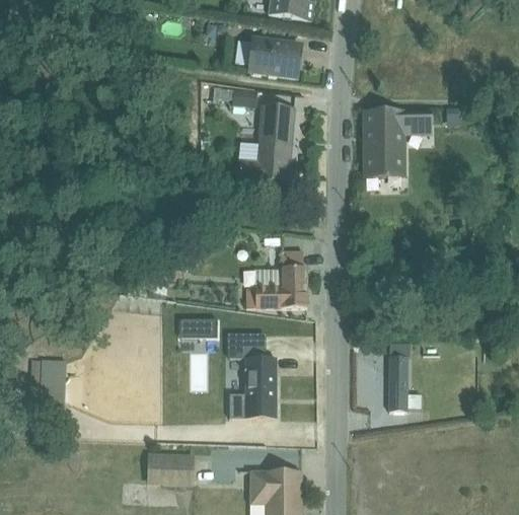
[(268,15),(311,21),(312,19),(310,19),(312,2),(314,2),(314,1),(310,0),(270,0),(268,15)]
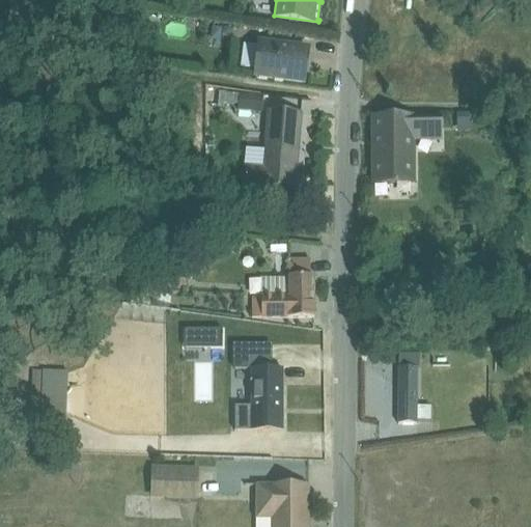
[(240,37),(239,65),(251,66),(250,78),(305,80),(307,40),(240,37)]
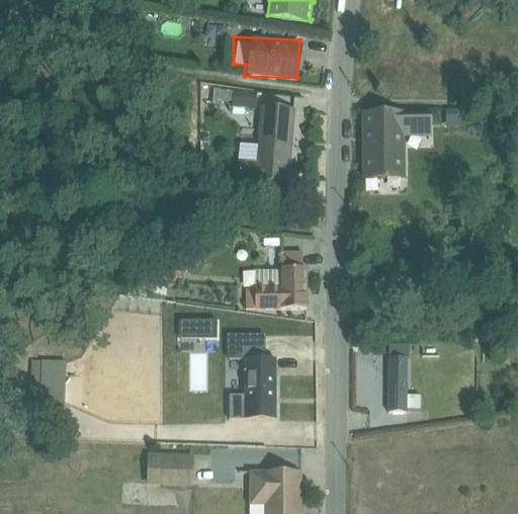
[(232,106),(255,107),(256,90),(213,87),(212,105),(219,105),(220,99),(232,99),(232,106)]
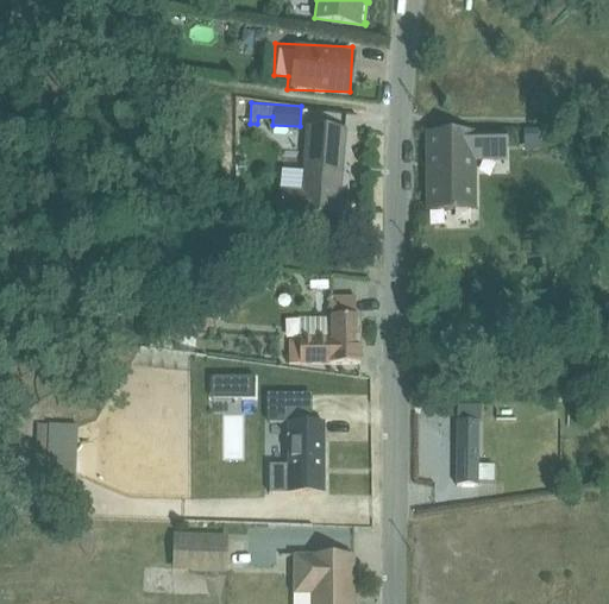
[(280,211),(338,215),(345,127),(306,124),(300,189),(283,188),(280,211)]
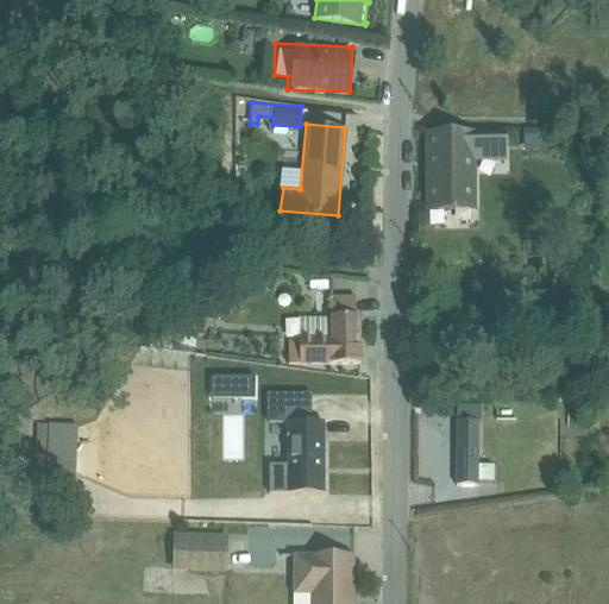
[(537,145),(540,130),(522,126),(520,142),(537,145)]
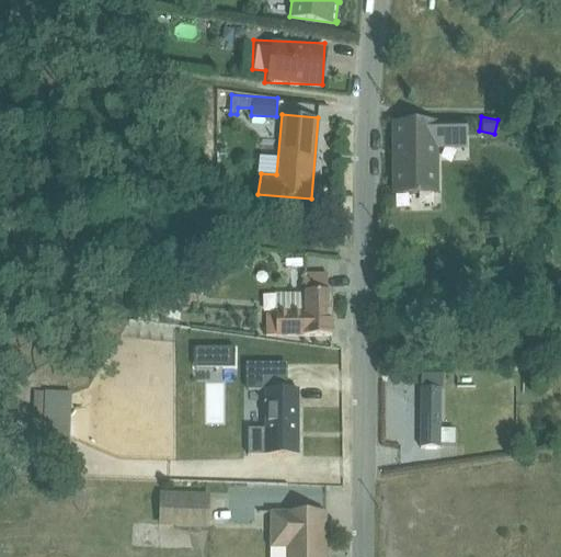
[(467,147),(467,123),(405,123),(405,143),(396,143),(396,191),(438,191),(438,149),(467,147)]
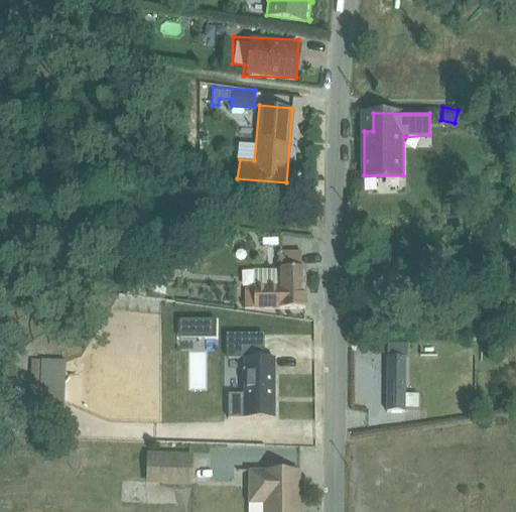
[(260,229),(259,240),(274,242),(276,232),(260,229)]
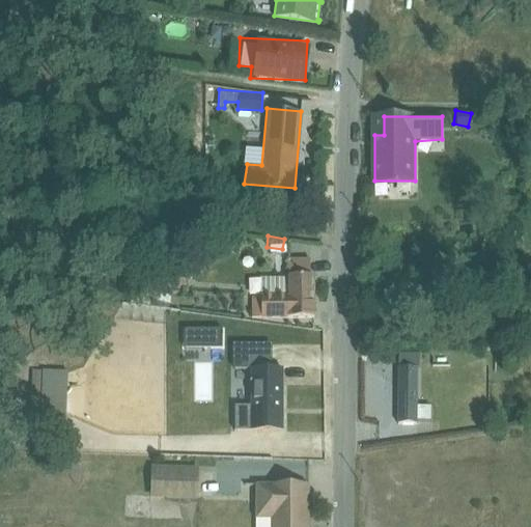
[(252,315),(314,315),(314,274),(310,274),(310,257),(288,257),(288,275),(261,276),(260,292),(255,293),(255,296),(251,296),(252,315)]
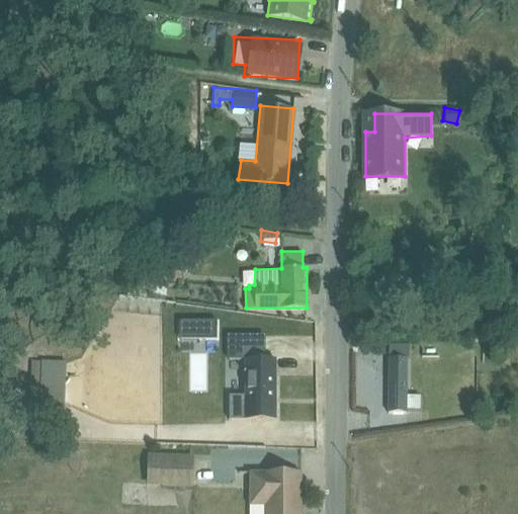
[(182,278),(183,264),(164,263),(163,264),(157,265),(155,277),(182,278)]
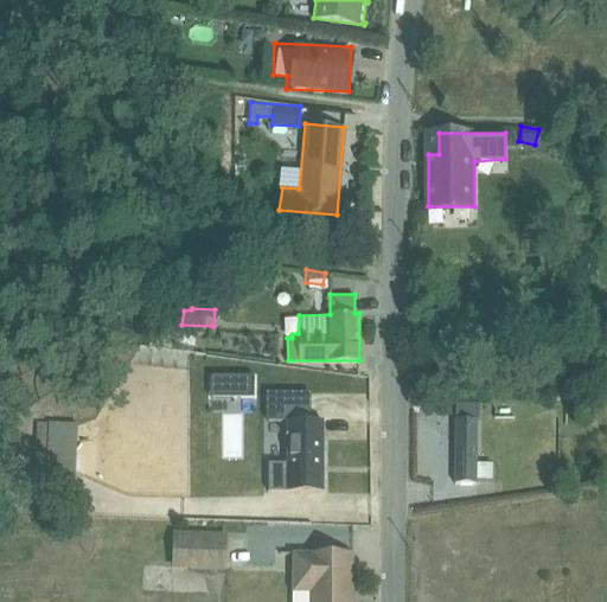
[(206,407),(251,408),(253,371),(209,370),(206,407)]
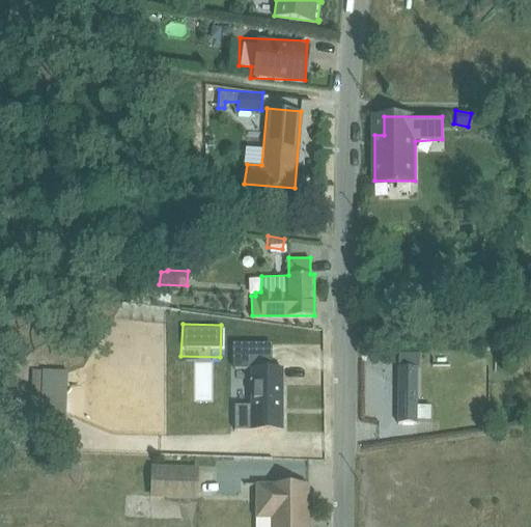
[(273,365),(273,341),(233,341),(233,365),(273,365)]
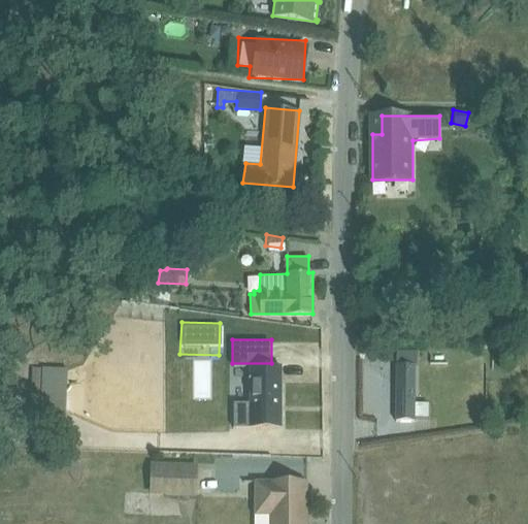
[(396,362),(395,419),(415,420),(415,362),(396,362)]
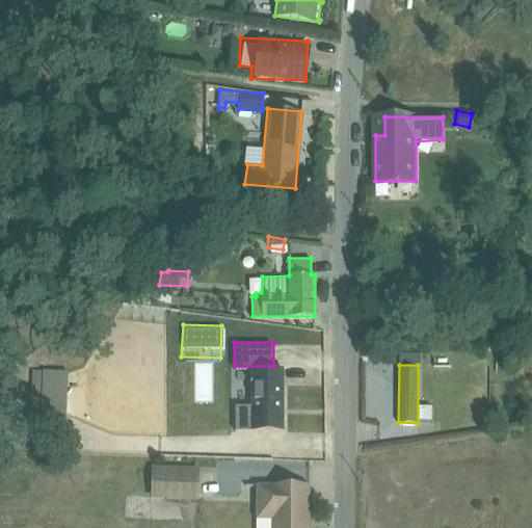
[(235,429),(284,429),(283,367),(251,367),(251,403),(235,403),(235,429)]
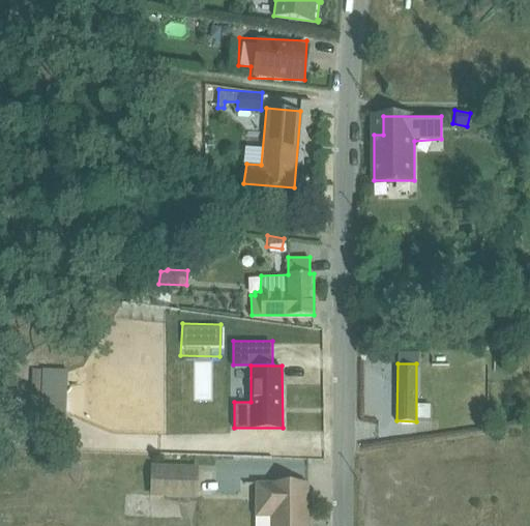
[(68,369),(35,368),(33,411),(40,411),(40,424),(66,425),(68,369)]
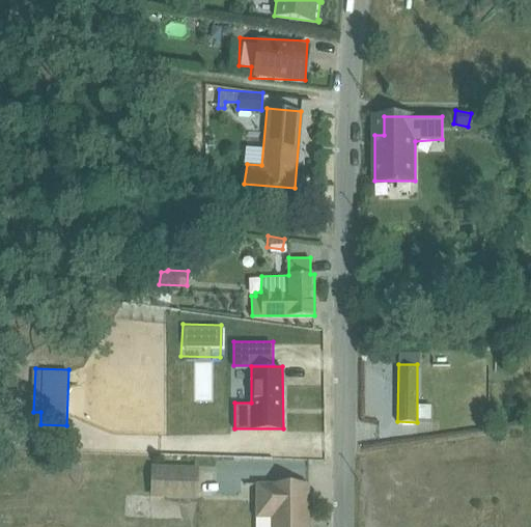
[(151,464),(150,496),(198,498),(199,466),(151,464)]
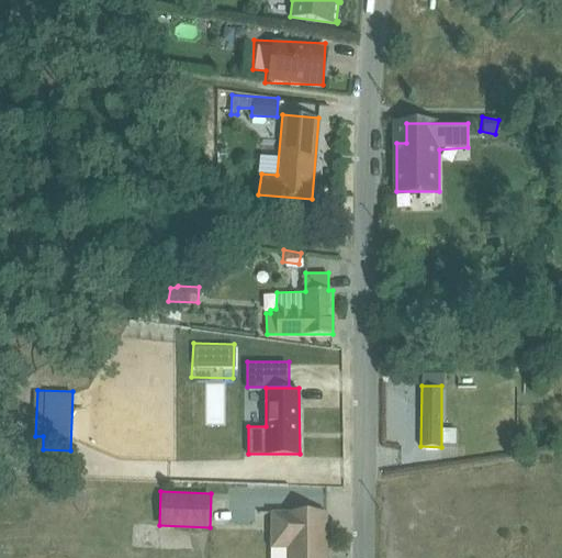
[(285,557),(326,557),(327,511),(269,511),(270,547),(285,547),(285,557)]
